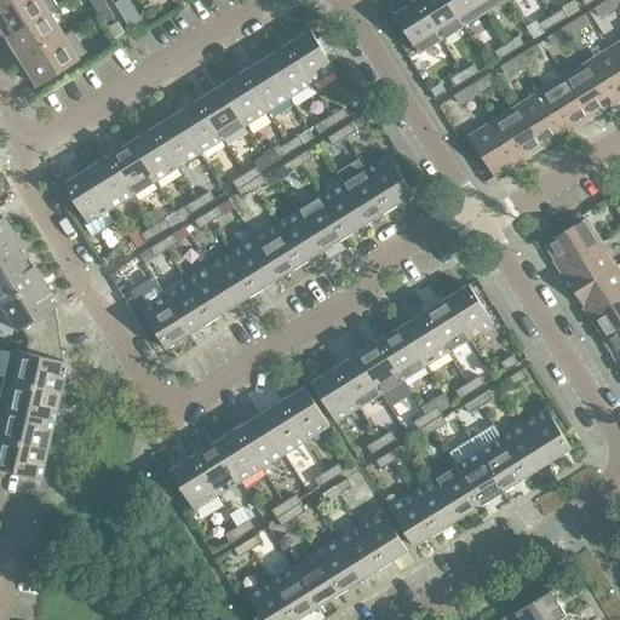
[(0,24),(7,38),(47,12),(57,6),(52,0),(15,0),(0,10),(0,24)]
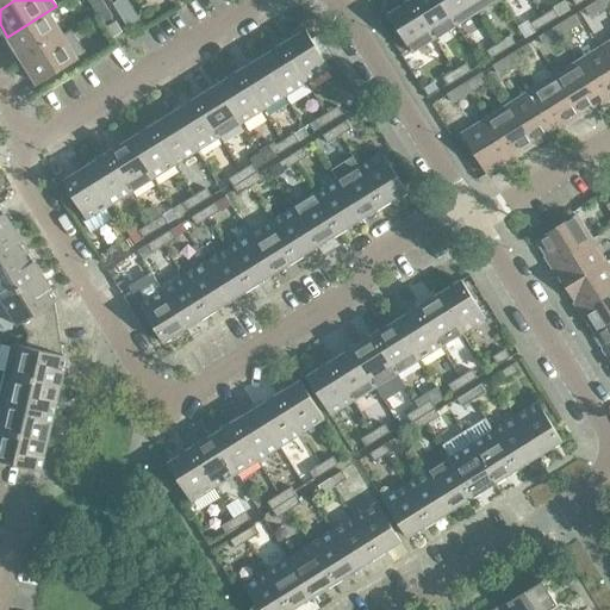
[(0,0),(0,10),(14,0),(0,0)]
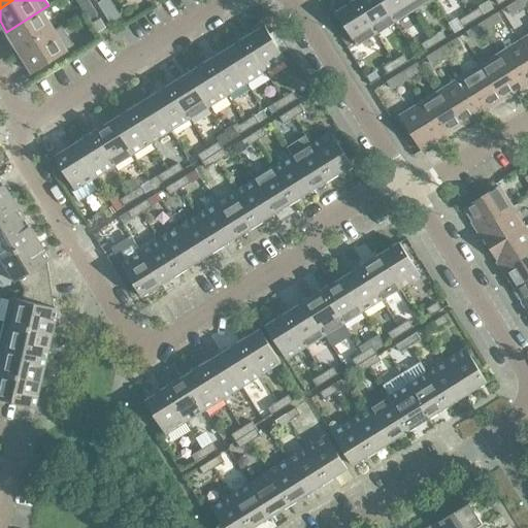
[(88,0),(75,0),(81,9),(91,3),(88,0)]
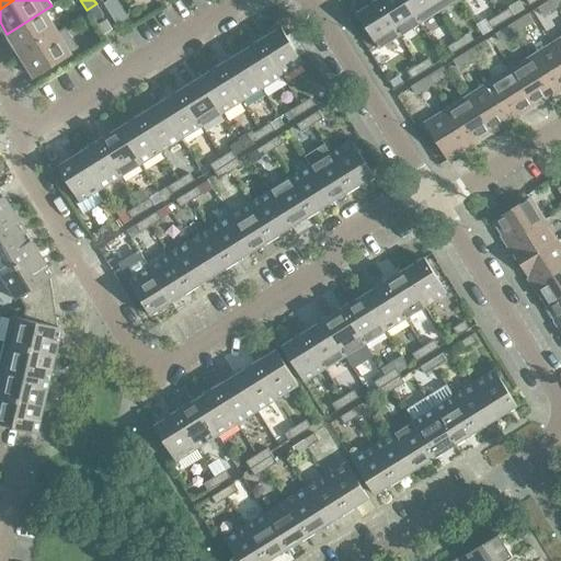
[(117,25),(128,19),(116,0),(109,0),(103,3),(117,25)]
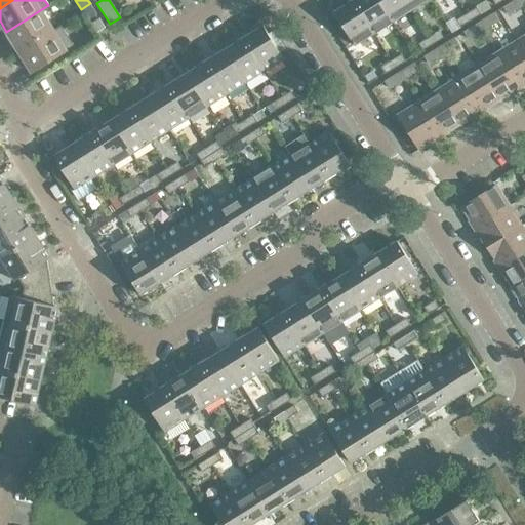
[(374,33),(353,0),(333,12),(354,45),(374,33)]
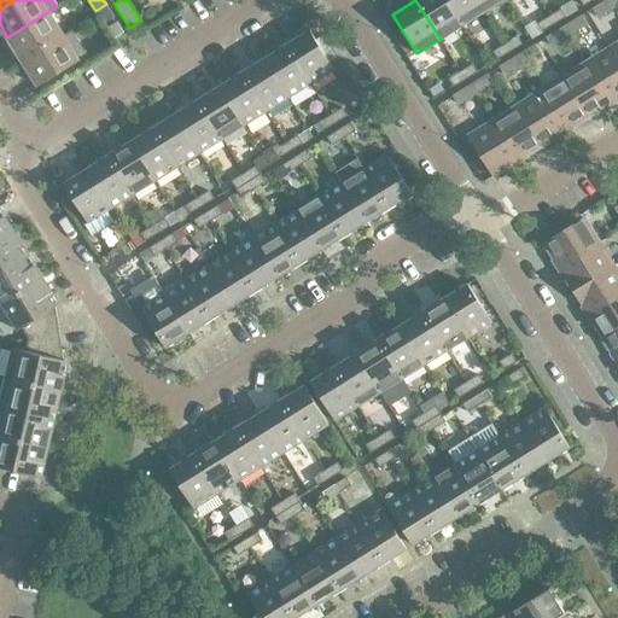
[(462,25),(445,0),(415,0),(441,39),(462,25)]
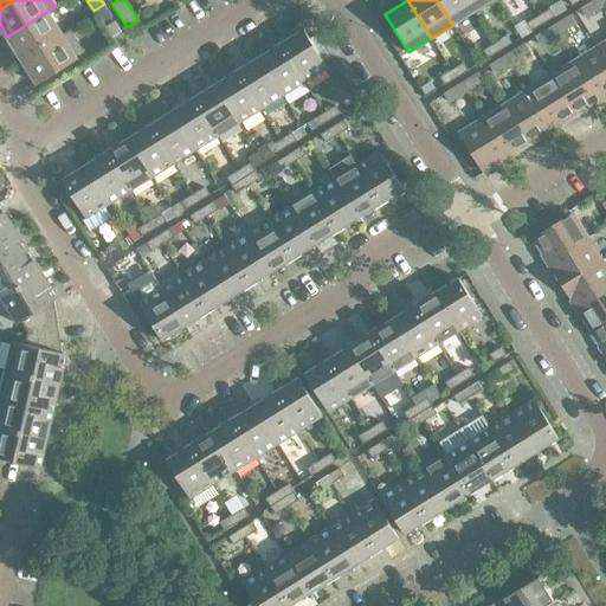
[(475,11),(468,0),(437,0),(453,25),(475,11)]
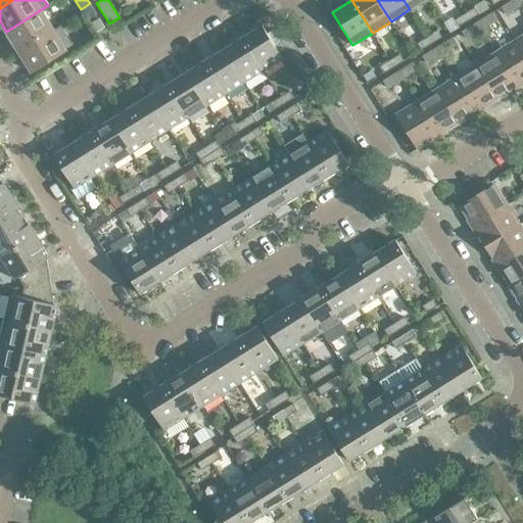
[(425,0),(403,0),(410,9),(425,0)]
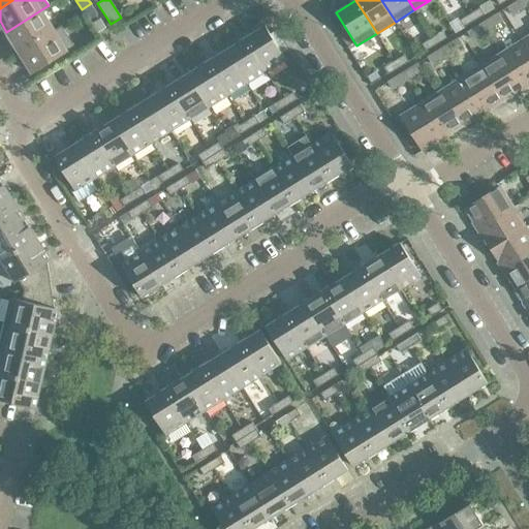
[(512,14),(527,5),(523,0),(519,0),(507,7),(512,14)]
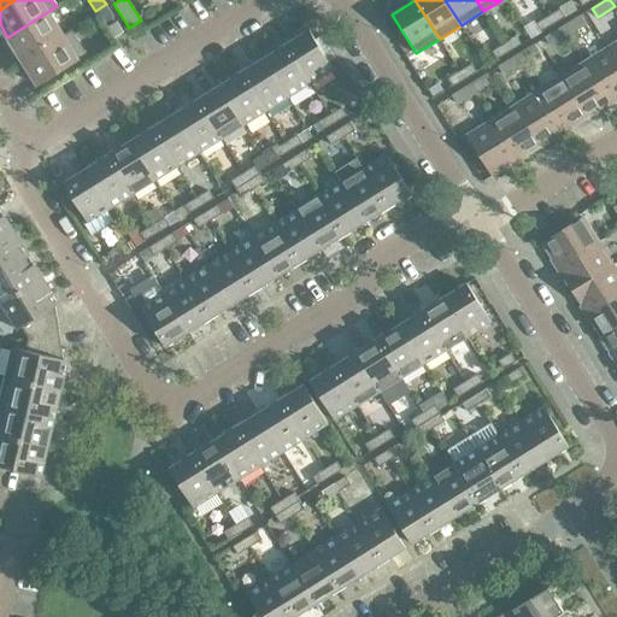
[(115,17),(106,4),(95,11),(104,24),(115,17)]
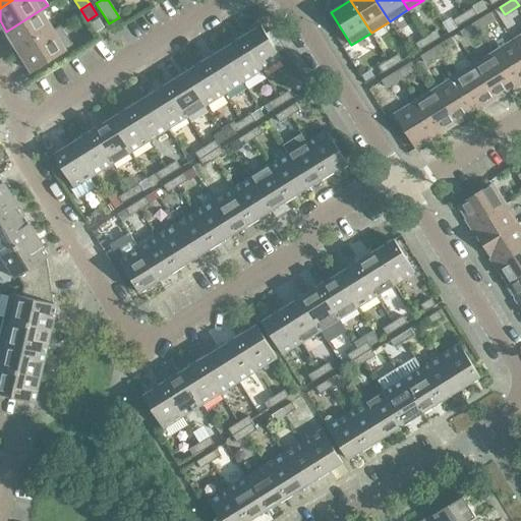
[(472,7),(462,13),(467,20),(477,14),(472,7)]
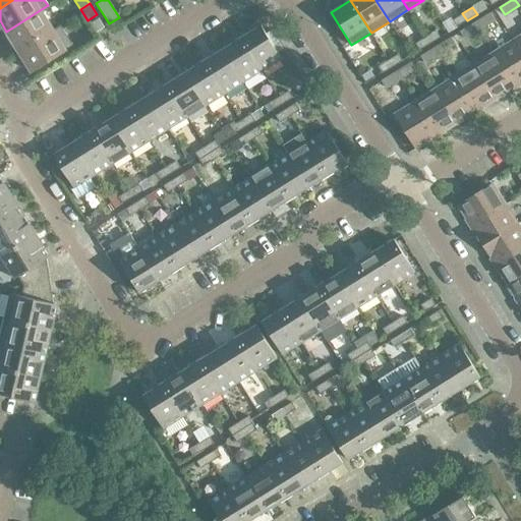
[(18,51),(53,31),(52,31),(40,10),(6,32),(18,51)]
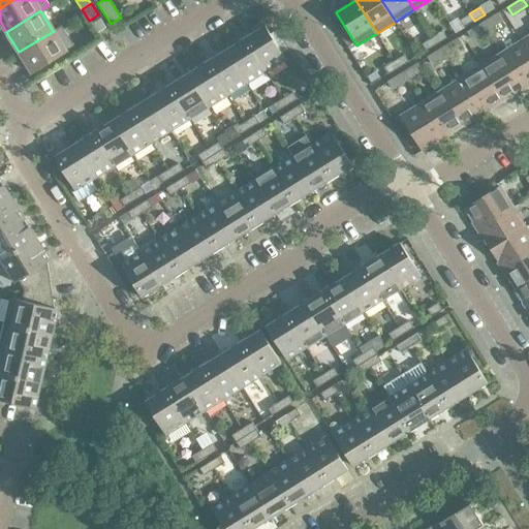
[(474,21),(469,13),(459,21),(464,27),(474,21)]
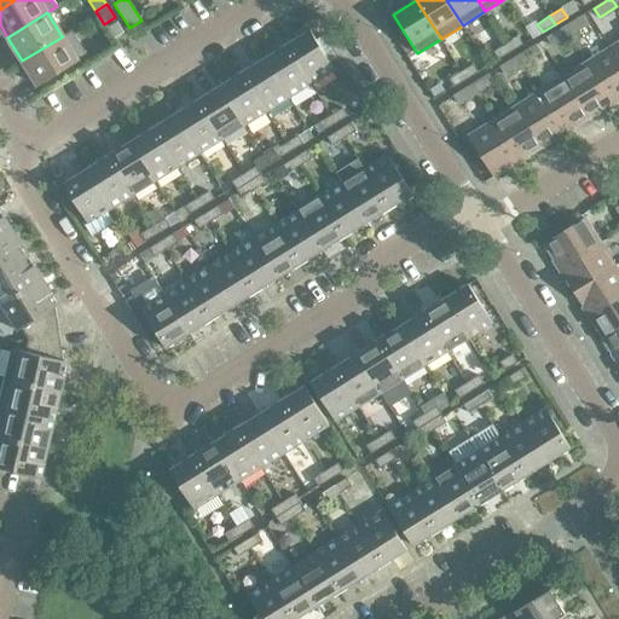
[(582,16),(565,27),(570,35),(586,24),(582,16)]
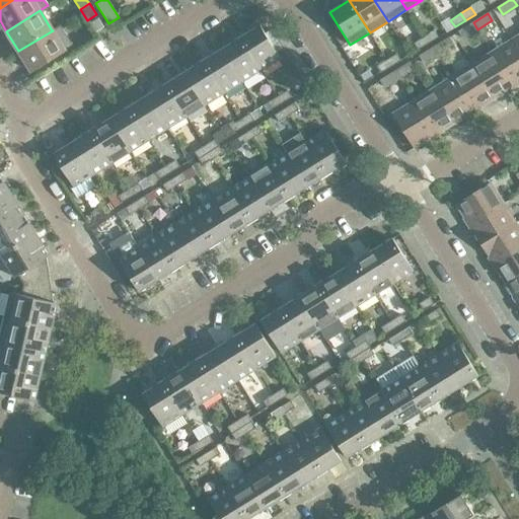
[(89,23),(94,32),(103,27),(98,18),(89,23)]
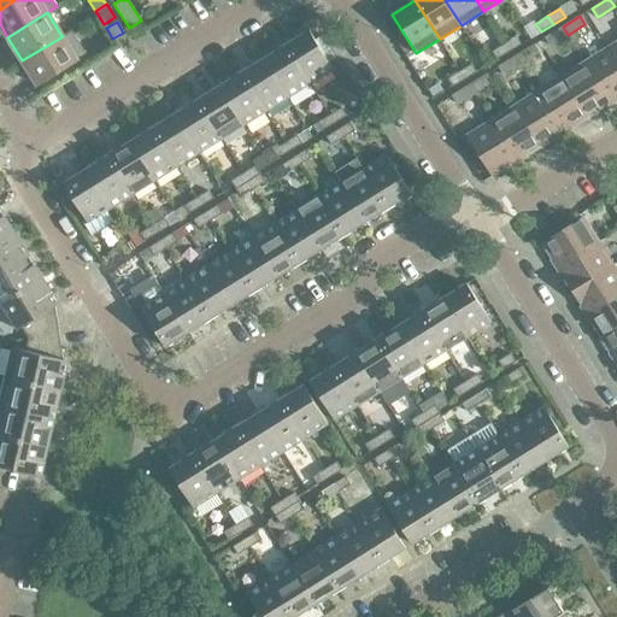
[(551,46),(568,35),(563,27),(546,37),(551,46)]
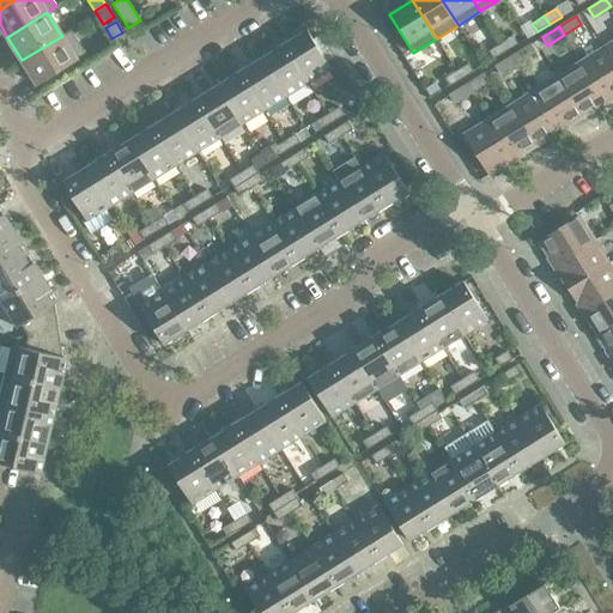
[(37,84),(77,60),(86,54),(71,30),(61,36),(62,36),(22,60),(37,84)]
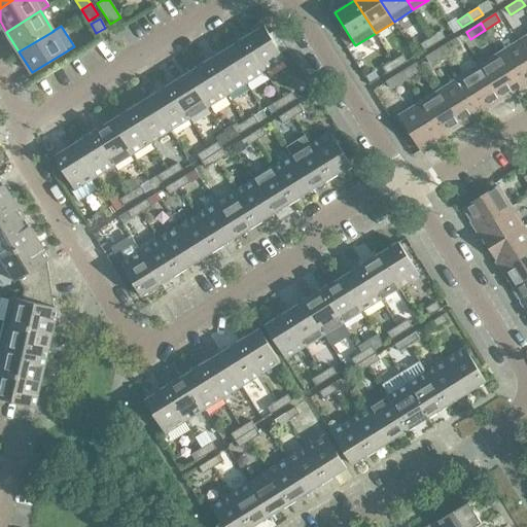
[(264,26),(244,38),(265,71),(284,59),(264,26)]
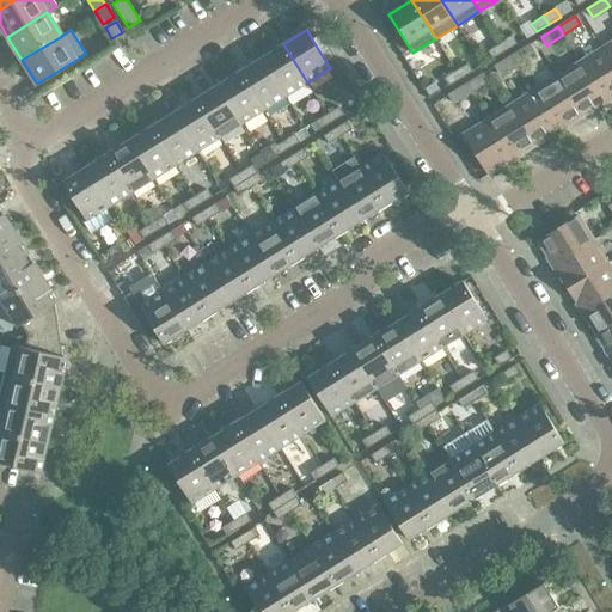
[(512,36),(500,43),(505,51),(516,44),(512,36)]
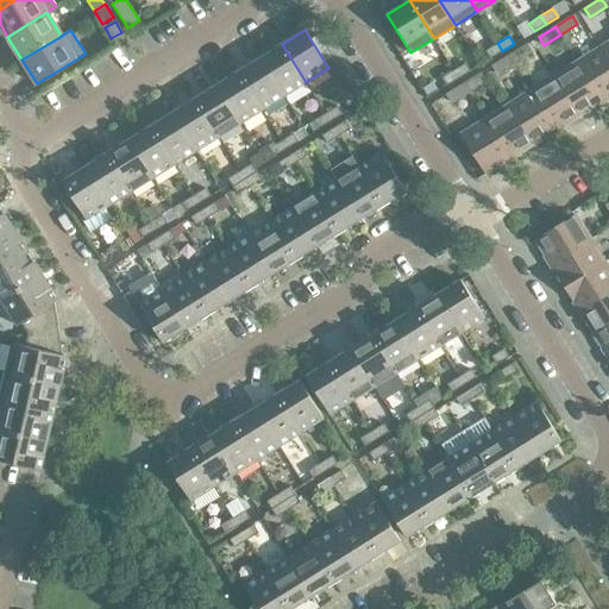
[(502,51),(497,43),(485,50),(490,58),(502,51)]
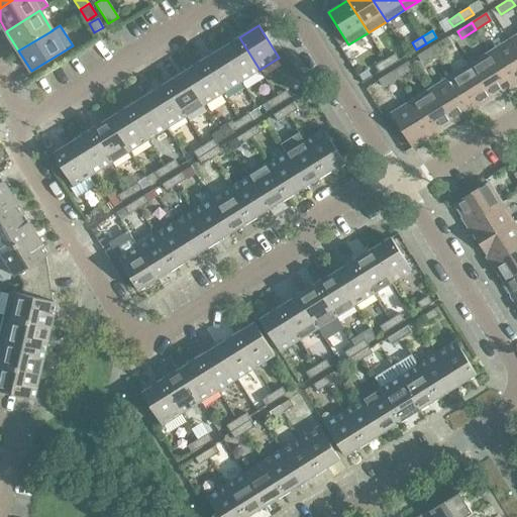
[(260,70),(239,37),(221,48),(241,82),(260,70)]
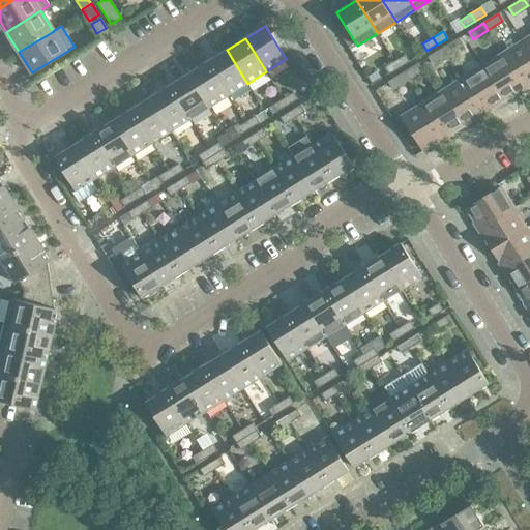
[(458,38),(443,48),(447,55),(463,46),(458,38)]
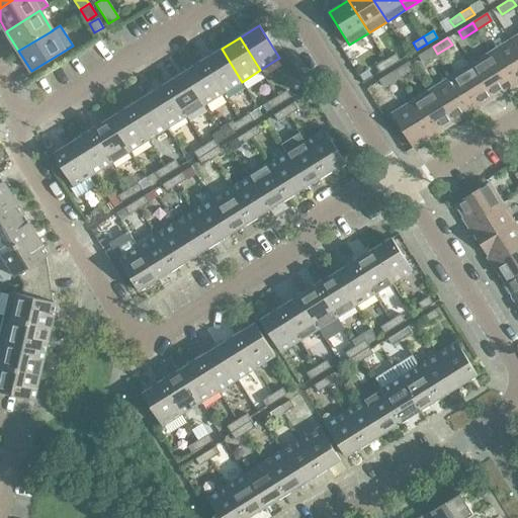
[(512,86),(517,81),(517,52),(511,40),(491,53),(512,86)]
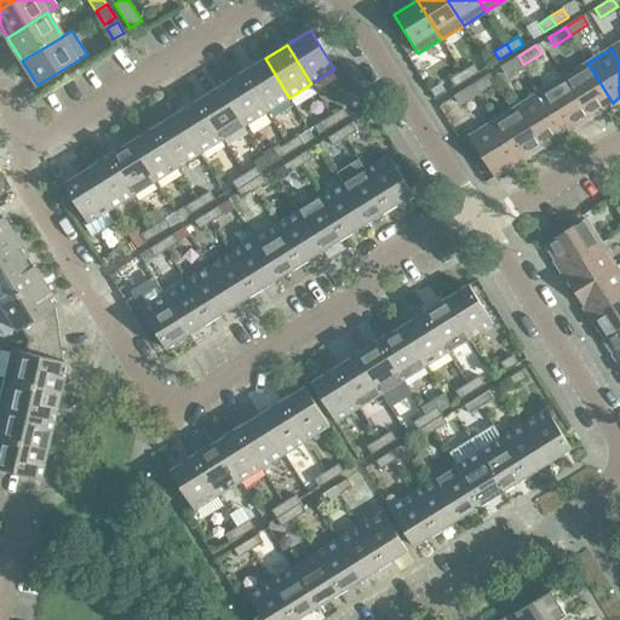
[(506,75),(523,64),(518,56),(501,67),(506,75)]
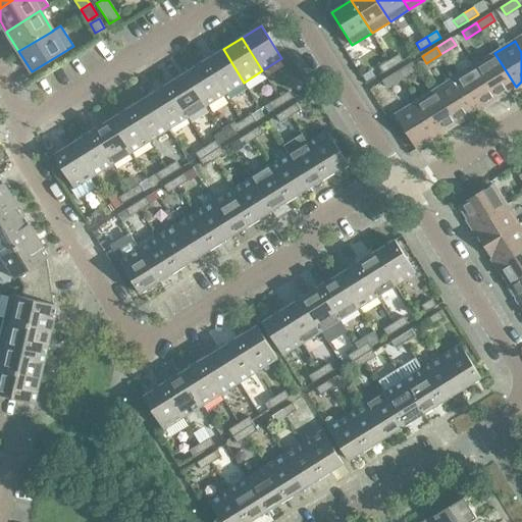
[(244,83),(223,49),(204,61),(225,94),(244,83)]
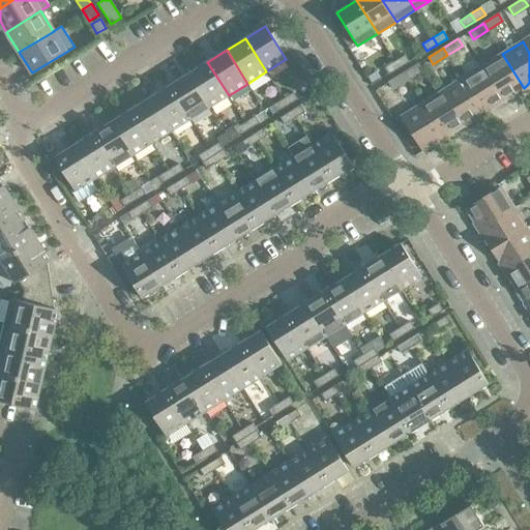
[(503,100),(524,88),(502,54),(482,66),(503,100)]
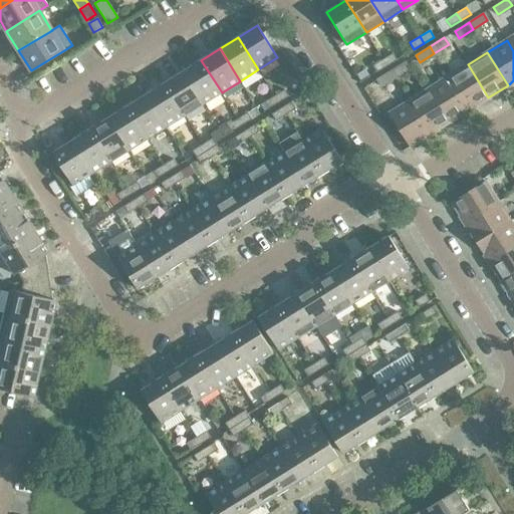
[(393,53),(382,59),(387,66),(397,59),(393,53)]
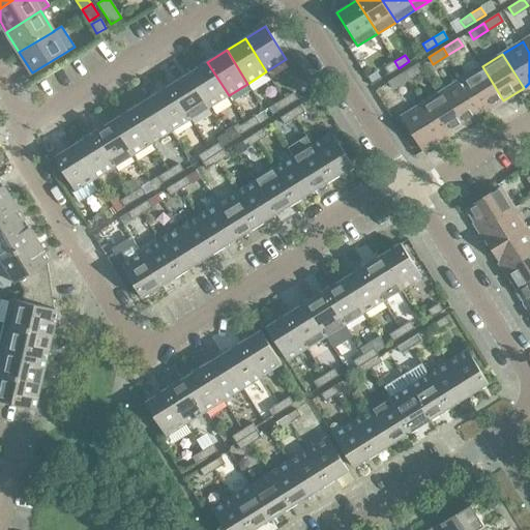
[(399,68),(394,61),(384,67),(388,75),(399,68)]
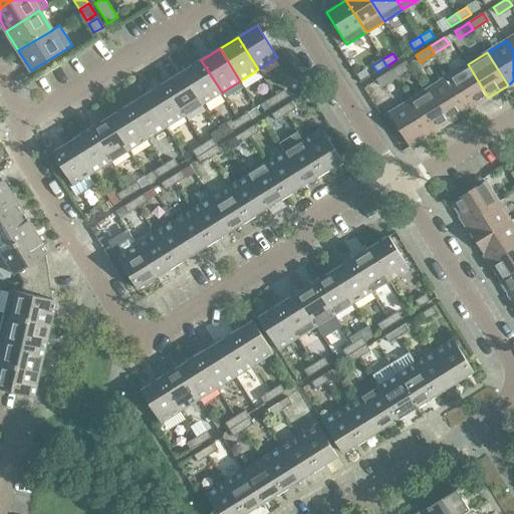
[(222,92),(201,60),(183,71),(203,104),(222,92)]
